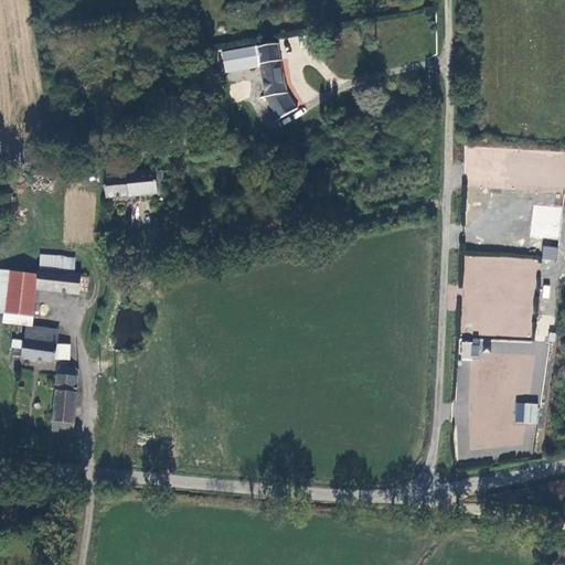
[(272,44),(224,53),(226,70),(251,66),(251,62),(273,57),(272,44)]
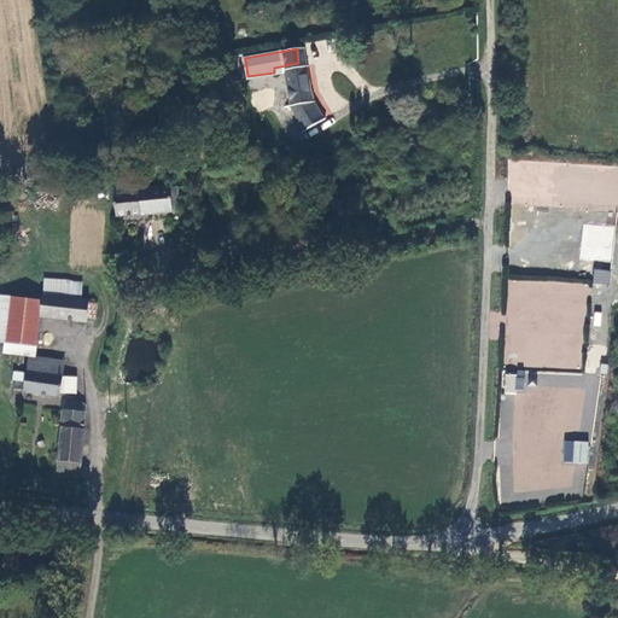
[(310,101),(305,68),(285,70),(290,106),(305,130),(321,121),(310,106),(313,105),(310,101)]
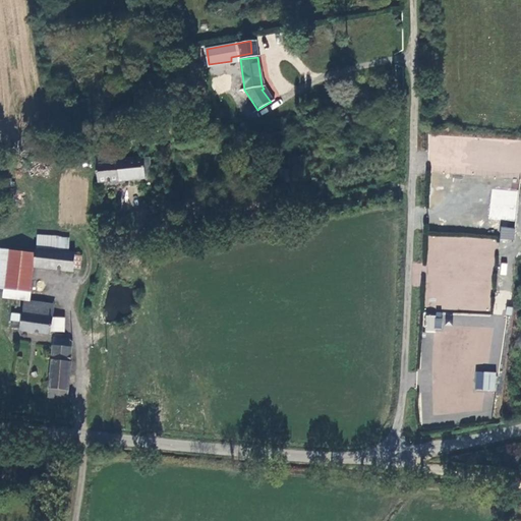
[(430,131),(427,169),(519,177),(520,166),(520,165),(520,143),(497,142),(498,137),(430,131)]
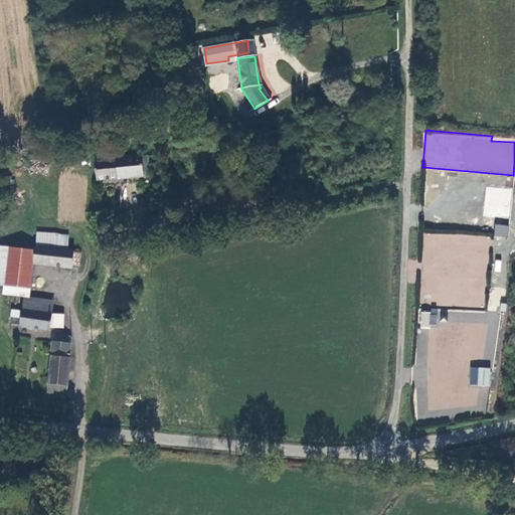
[(113,149),(94,151),(98,181),(117,178),(117,176),(128,175),(128,178),(143,176),(141,157),(140,155),(115,159),(113,149)]
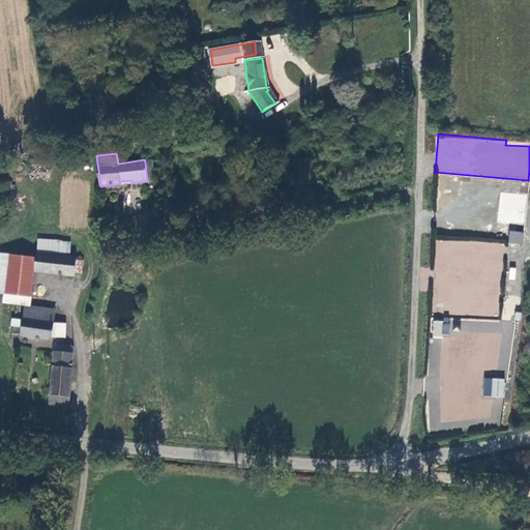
[(147,181),(154,180),(151,160),(145,162),(147,181)]
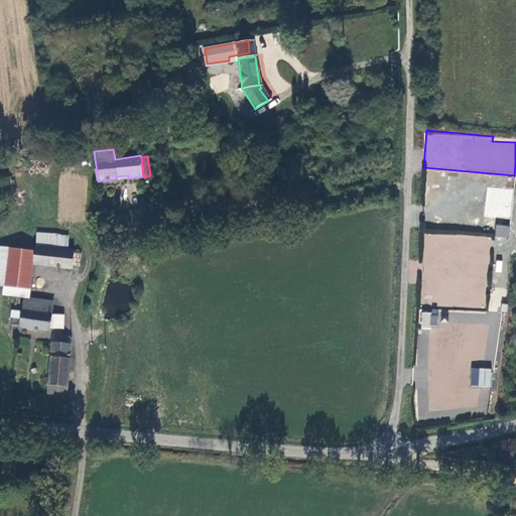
[(511,188),(487,186),(485,217),(508,218),(511,188)]
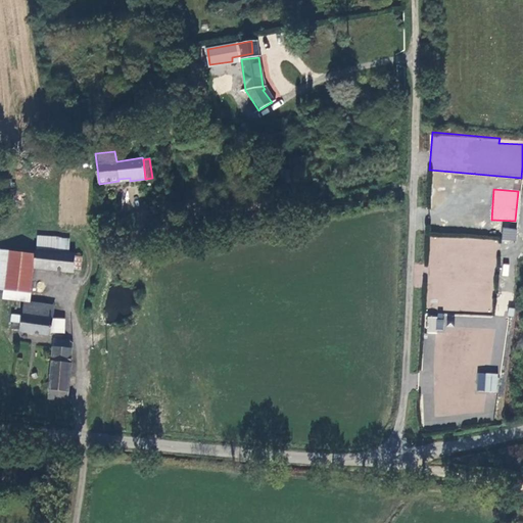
[(516,229),(503,228),(502,241),(516,242),(516,229)]
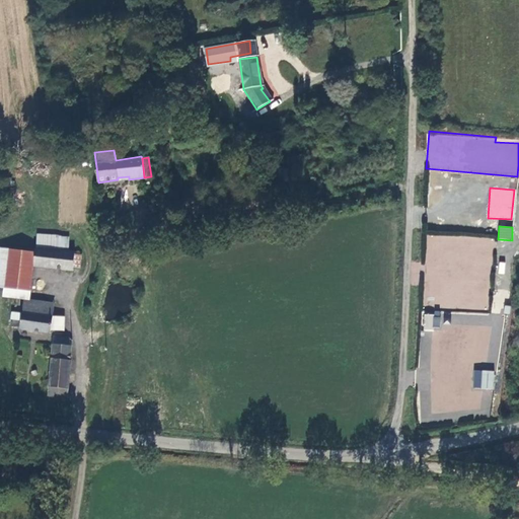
[(493,237),(427,234),(423,306),(462,308),(463,295),(479,296),(479,288),(491,288),(493,237)]
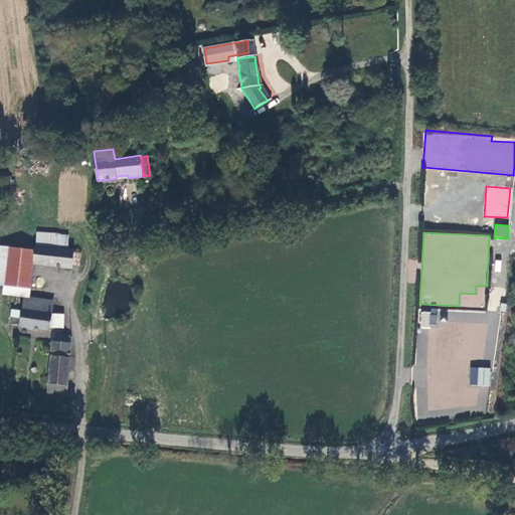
[(35,246),(66,249),(67,236),(37,233),(35,246)]
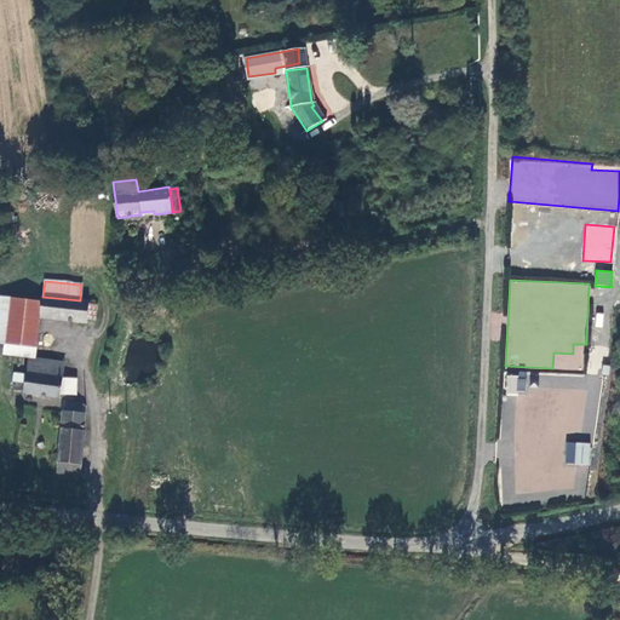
[(41,302),(0,297),(0,343),(6,344),(5,355),(35,357),(36,346),(41,302)]
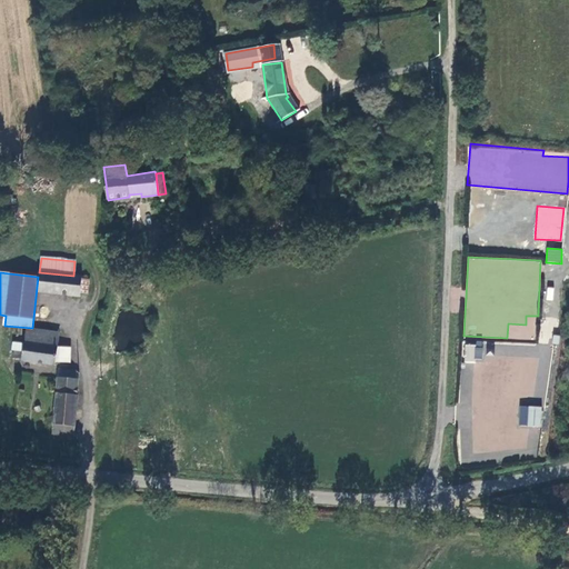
[(73,276),(39,272),(38,291),(80,296),(80,292),(82,279),(82,276),(73,276)]
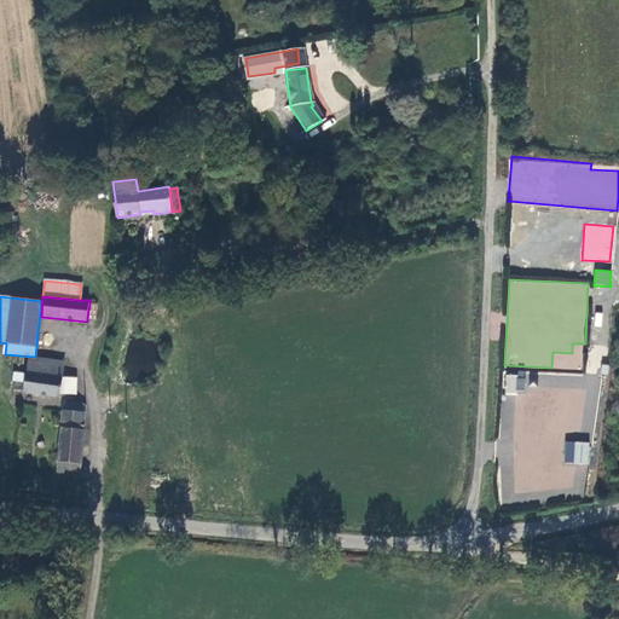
[(30,357),(28,372),(63,377),(64,362),(30,357)]
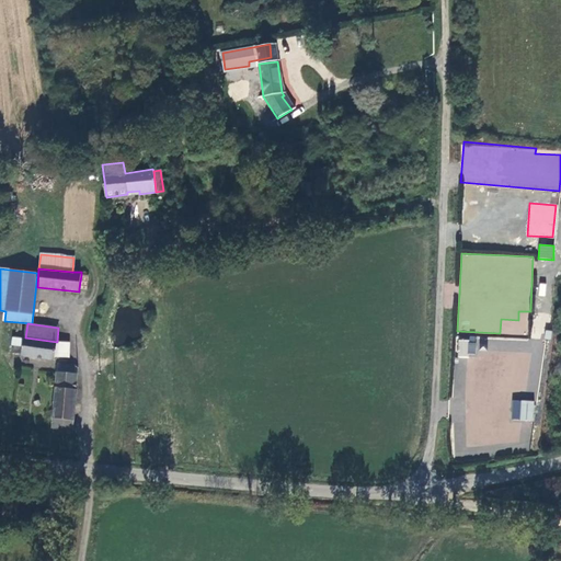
[(13,353),(22,354),(24,339),(14,338),(12,345),(13,346),(13,353)]
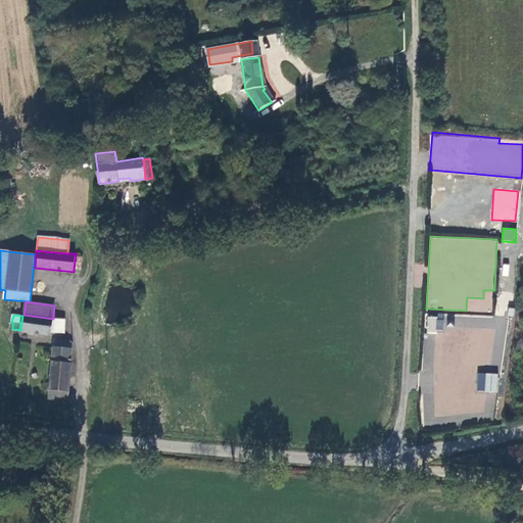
[(20,330),(20,331),(51,335),(51,332),(53,319),(24,315),(22,315),(22,316),(20,330)]
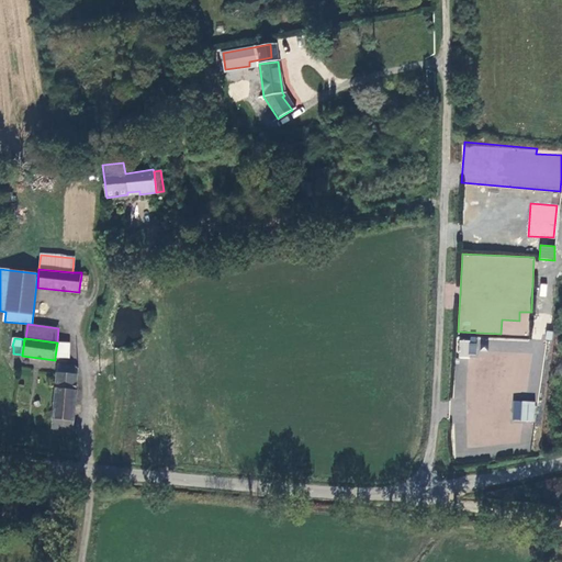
[(69,344),(57,343),(55,357),(69,358),(69,344)]
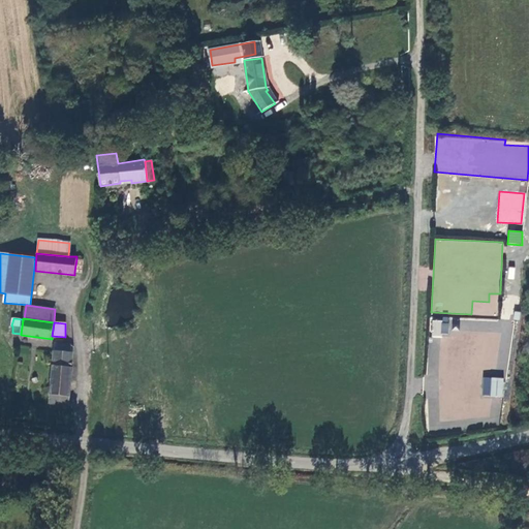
[(55,343),(50,395),(69,397),(72,367),(71,367),(72,352),(71,345),(55,343)]
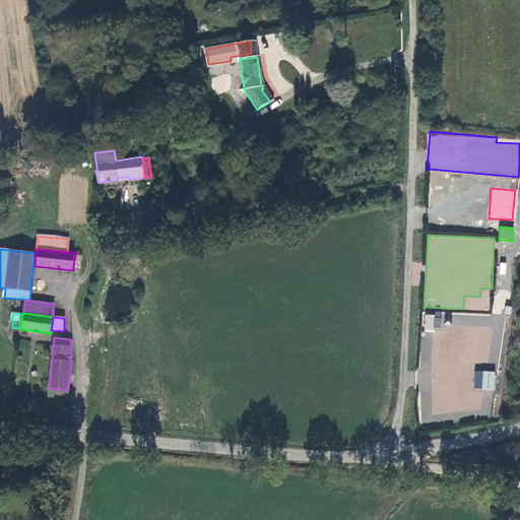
[(495,373),(475,372),(475,390),(494,391),(495,373)]
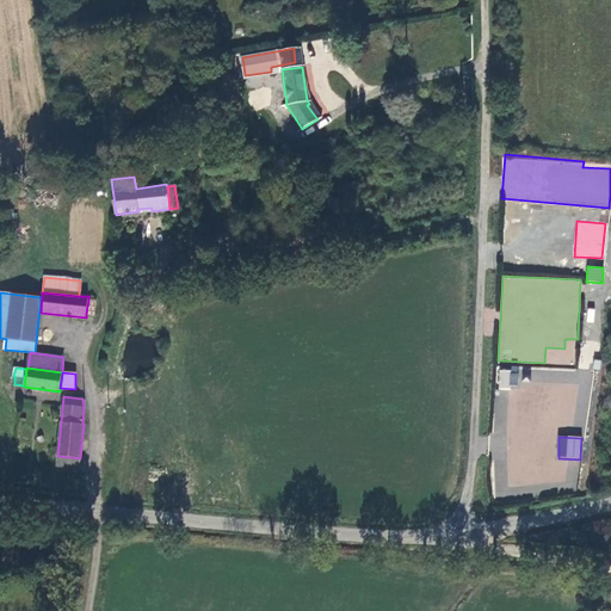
[(80,458),(57,456),(56,466),(80,468),(80,458)]
